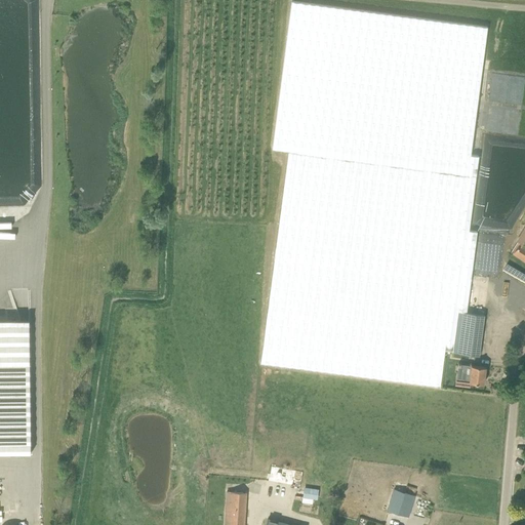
[(445,350),(453,351),(459,312),(467,313),(476,233),(469,232),(478,154),(471,154),(489,28),(291,1),(273,149),(289,151),(260,363),(440,386),(445,350)]
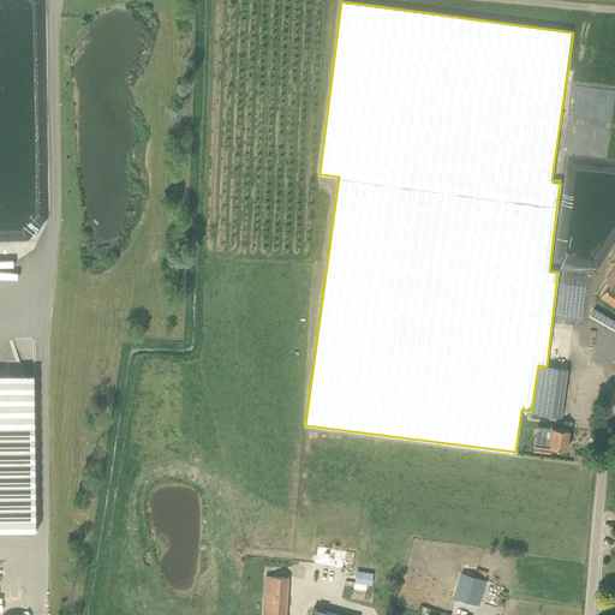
[(563,258),(563,273),(595,274),(596,260),(563,258)]
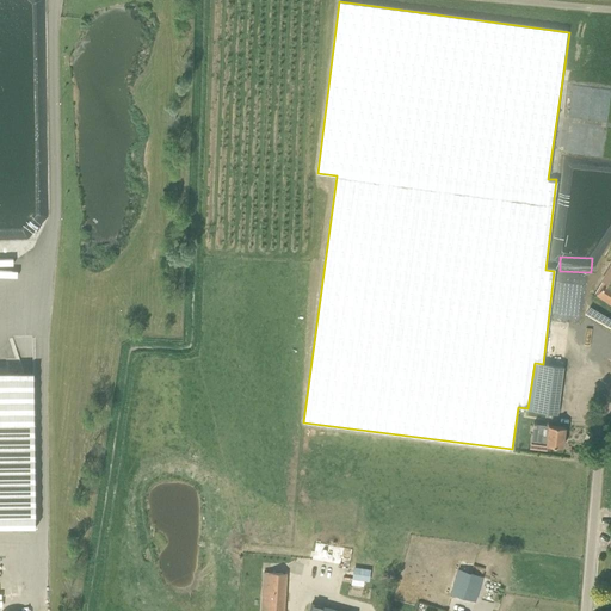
[(610,287),(605,283),(598,295),(610,303),(610,287)]
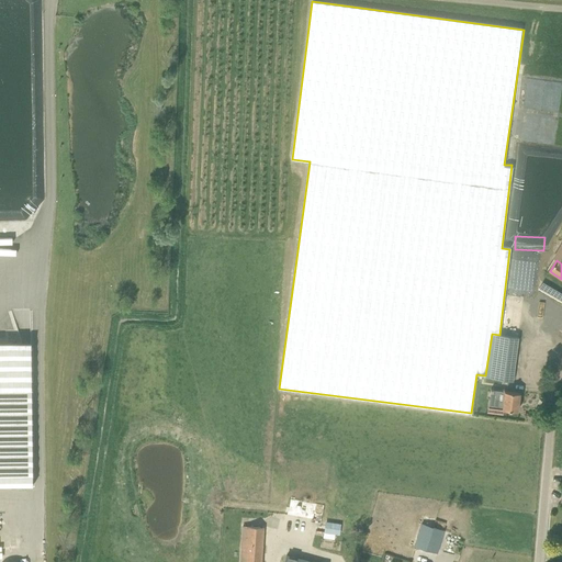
[(492,334),(485,375),(485,378),(513,381),(518,337),(499,335),(492,334)]
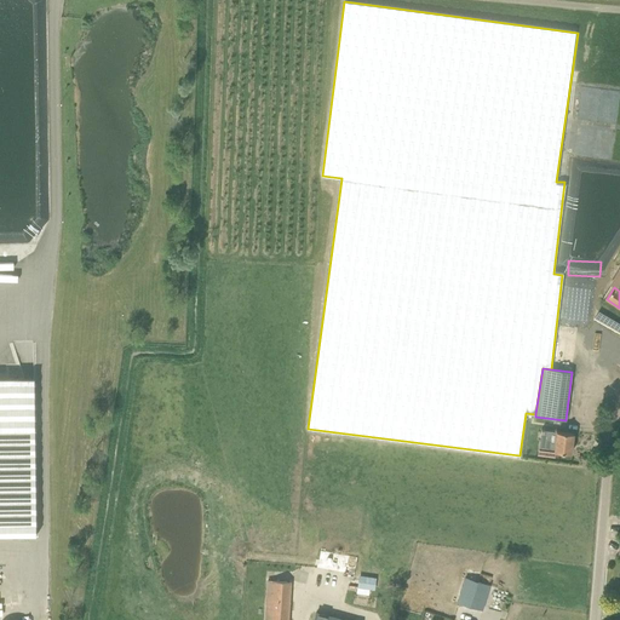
[(24,377),(0,377),(0,535),(36,535),(35,394),(24,395),(24,377)]
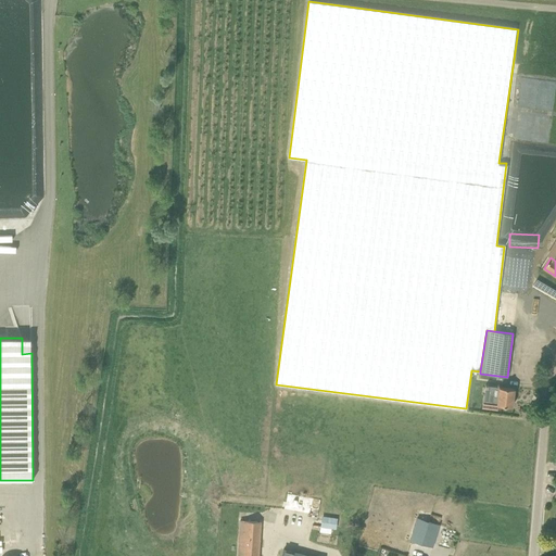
[(497,396),(488,395),(484,395),(484,402),(496,404),(513,406),(515,389),(500,387),(497,396)]
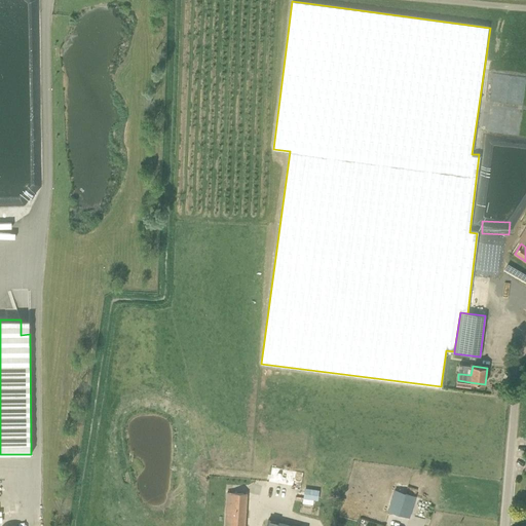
[(303,498),(317,500),(320,490),(305,488),(303,498)]
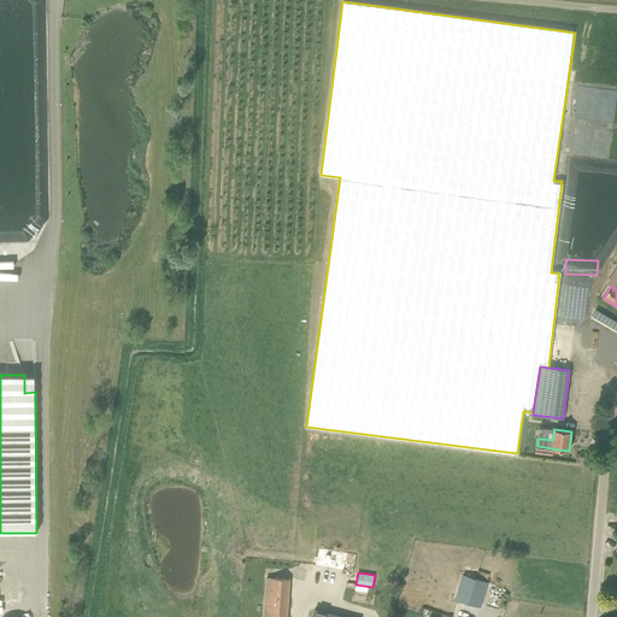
[(270,615),(269,616),(286,616),(289,580),(266,579),(265,615),(270,615)]
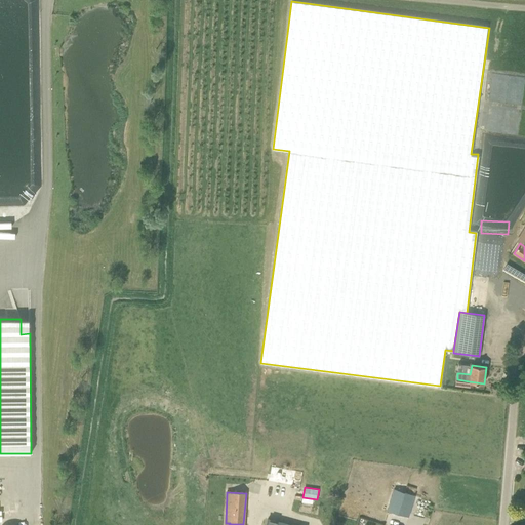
[(406,506),(410,494),(404,492),(400,503),(406,506)]
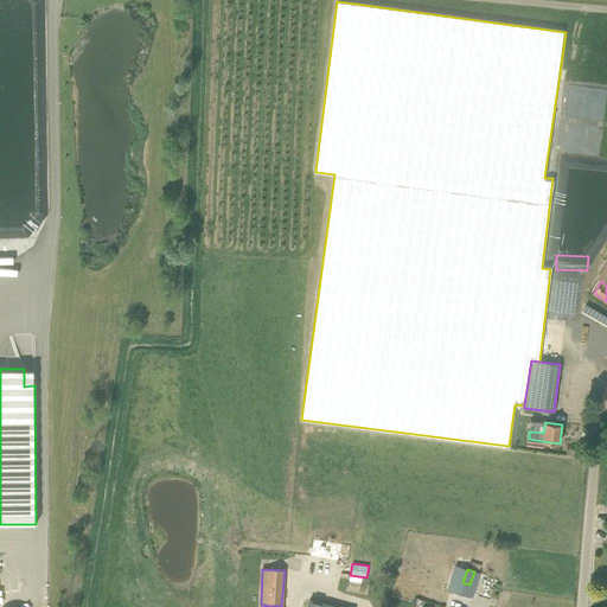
All buildings are outlined.
